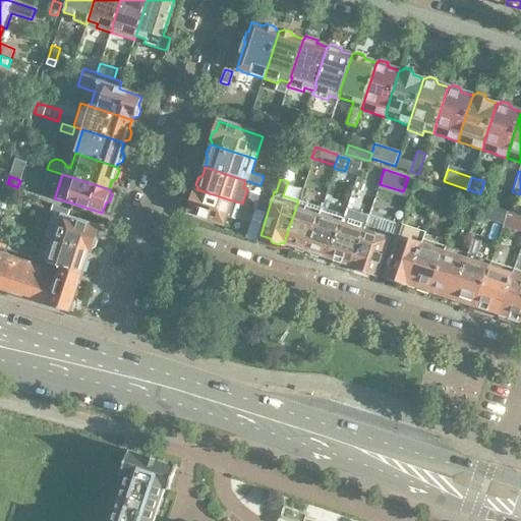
[(439,189),(429,186),(428,190),(432,195),(436,196),(439,189)]
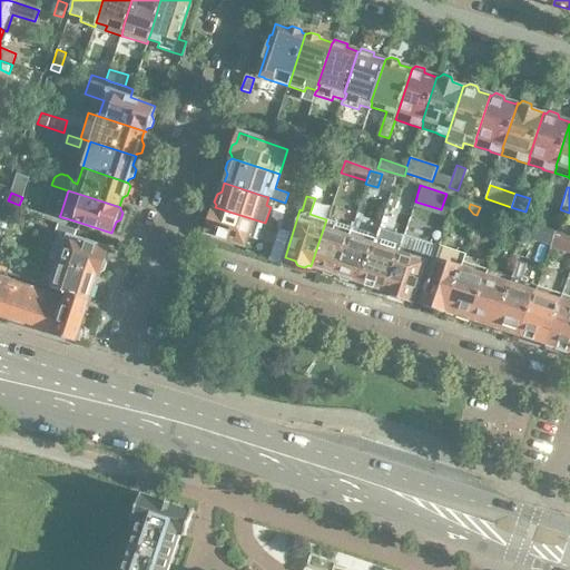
[(264,223),(215,207),(209,210),(207,217),(210,222),(207,233),(245,246),(246,241),(249,242),(251,238),(258,239),(264,223)]
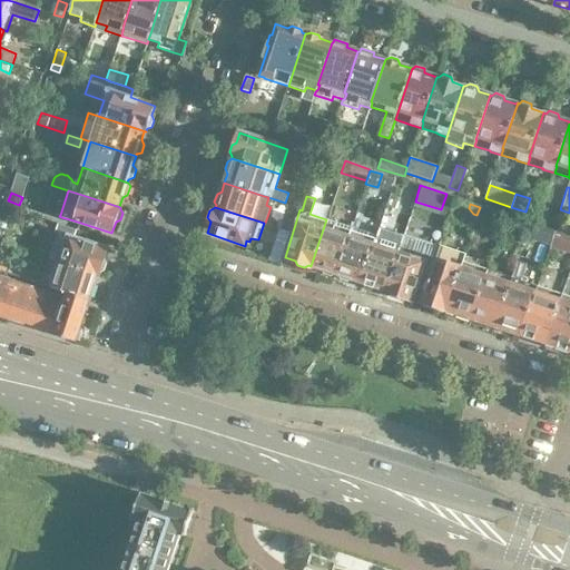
[(490,219),(493,210),(480,207),(478,216),(481,217),(490,219)]
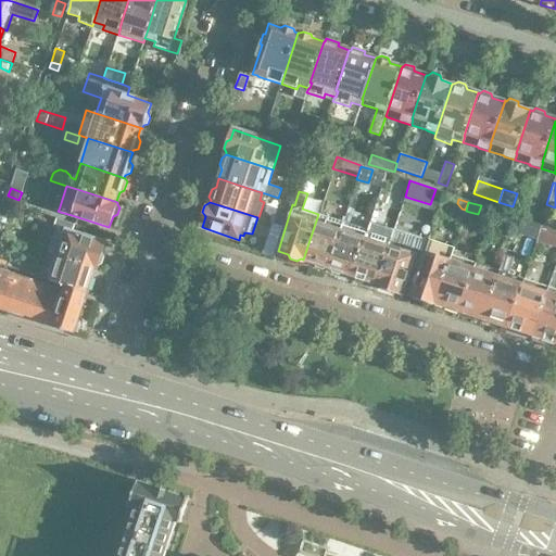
[(365,237),(353,274),(353,275),(356,279),(363,281),(367,279),(377,282),(377,283),(389,244),(401,212),(388,207),(379,234),(367,230),(365,237)]
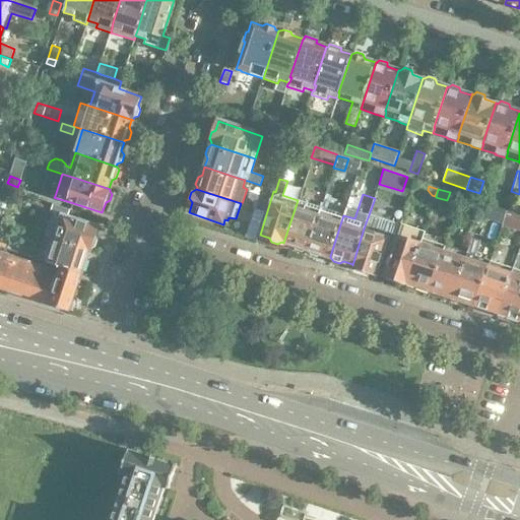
[(0,201),(0,216),(4,218),(10,200),(2,197),(0,201)]
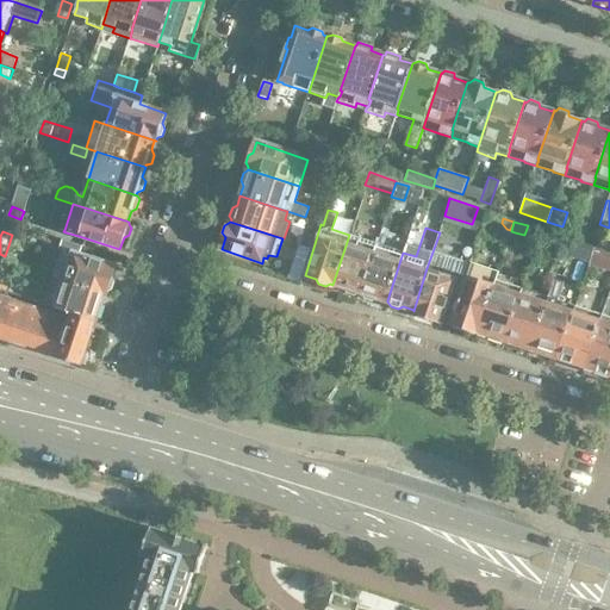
[(307,247),(311,236),(304,234),(300,246),(307,247)]
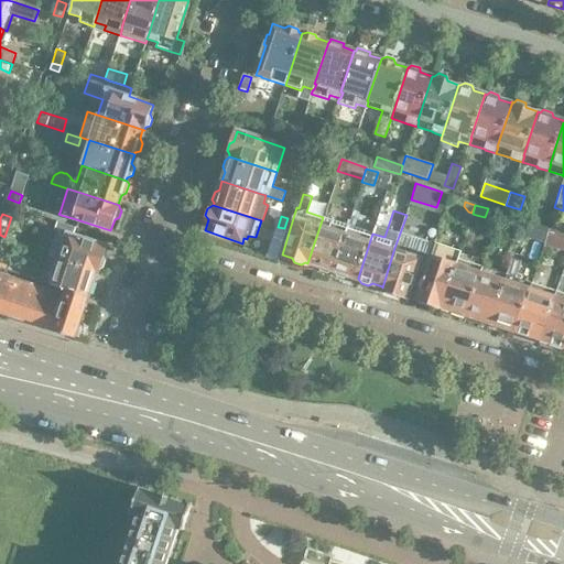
[(524,220),(513,216),(509,228),(520,231),(524,220)]
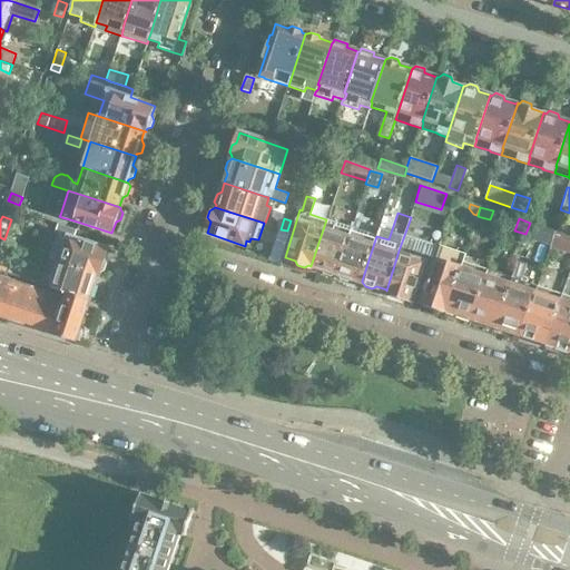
[(324,226),(311,266),(312,267),(312,265),(322,268),(324,273),(330,275),(334,272),(336,273),(352,227),(326,219),(324,226)]
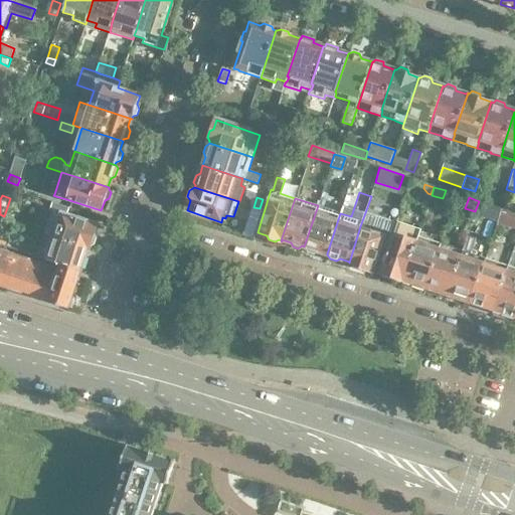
[(493,206),(479,201),(476,211),(490,216),(493,206)]
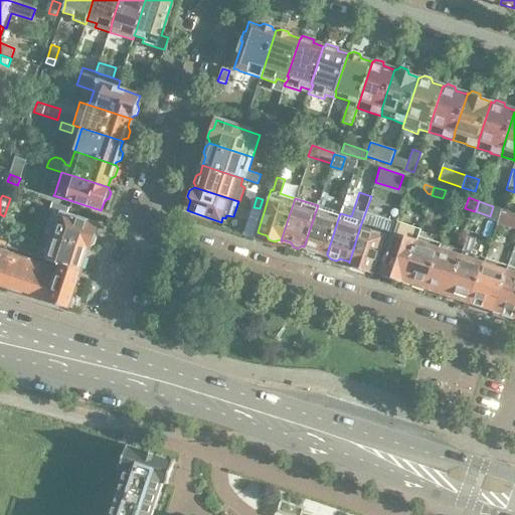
[(94,234),(97,225),(69,215),(71,209),(53,203),(50,211),(52,212),(45,234),(90,247),(94,244),(96,238),(94,234)]
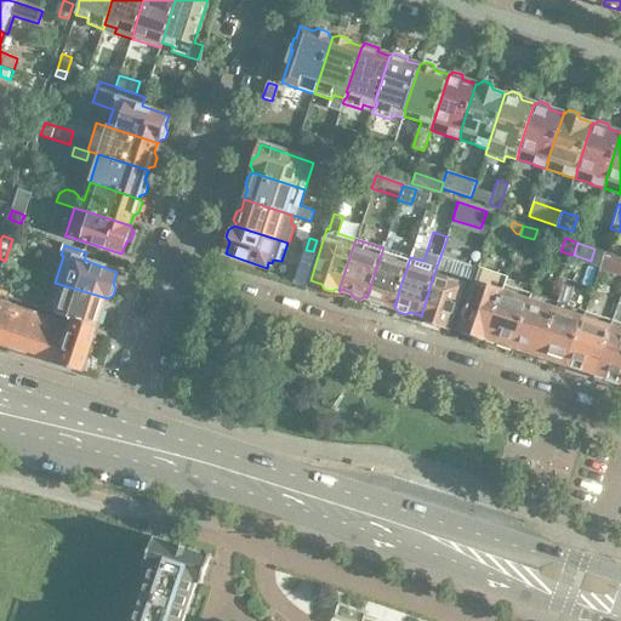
[(383,248),(366,297),(369,298),(371,303),(377,306),(383,303),(394,306),(408,265),(400,262),(403,254),(383,248)]
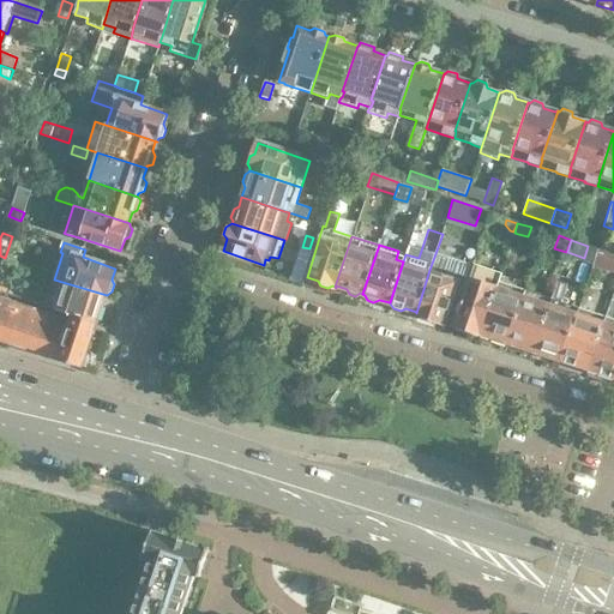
[(311,251),(302,248),(298,263),(306,265),(311,251)]
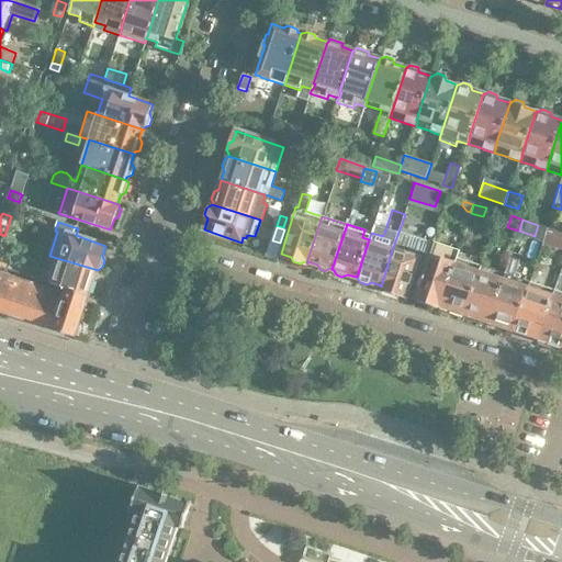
[(557,231),(548,228),(543,238),(553,242),(557,231)]
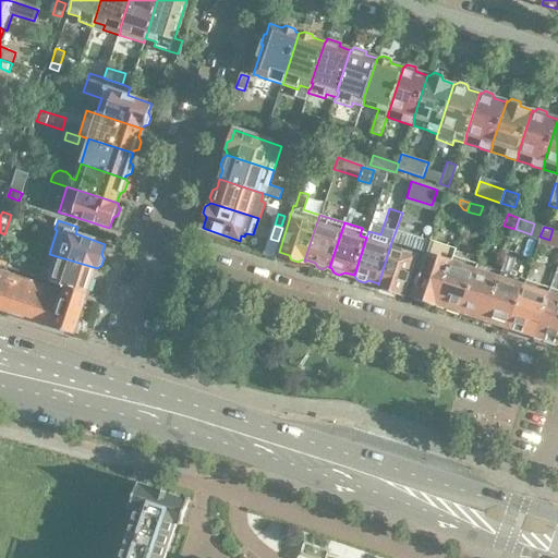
[(390,245),(378,284),(380,286),(381,289),(389,292),(395,290),(403,293),(421,241),(396,232),(390,245)]
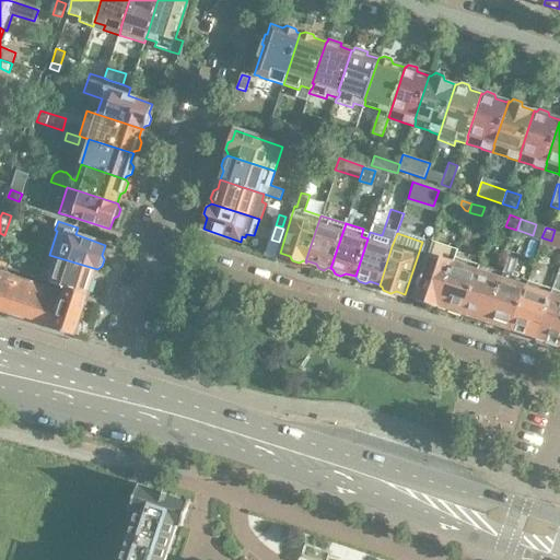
[(426,258),(413,296),(439,304),(453,260),(426,252),(424,258),(426,258)]
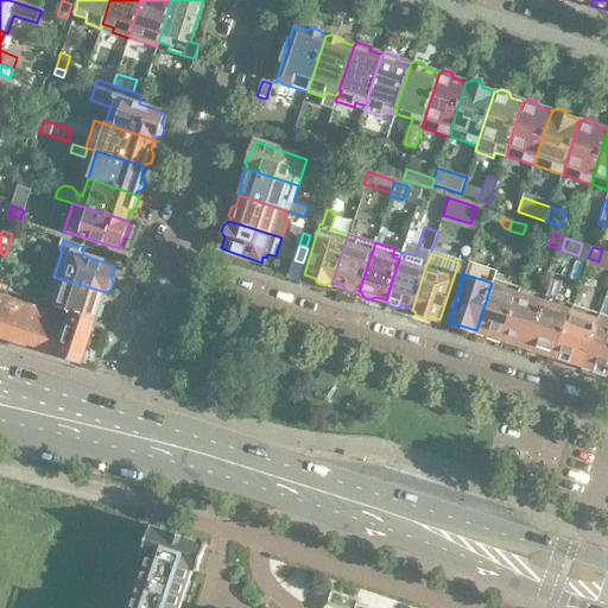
[(54,277),(44,303),(95,320),(95,317),(100,315),(102,308),(101,303),(103,293),(105,293),(106,292),(54,277)]
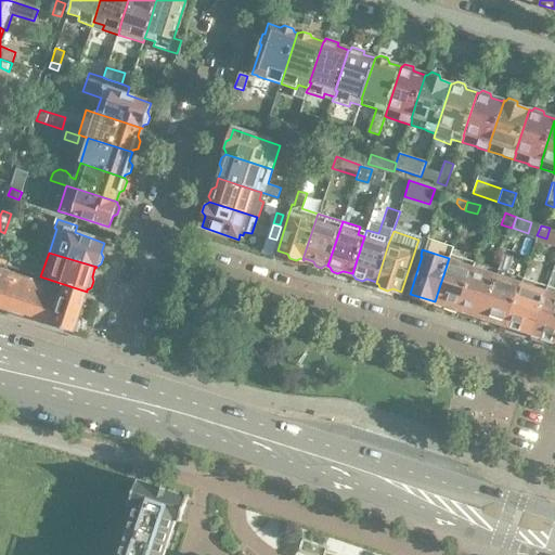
[(449,258),(435,301),(459,310),(473,267),(449,258)]
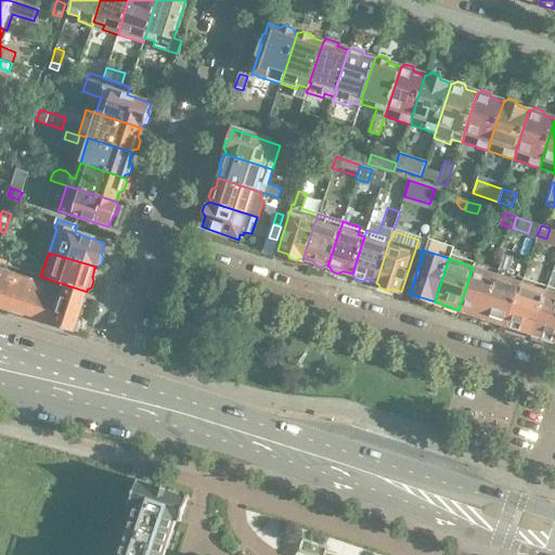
[(497,274),(482,318),(507,325),(521,282),(507,278),(512,265),(501,261),(498,274),(497,274)]
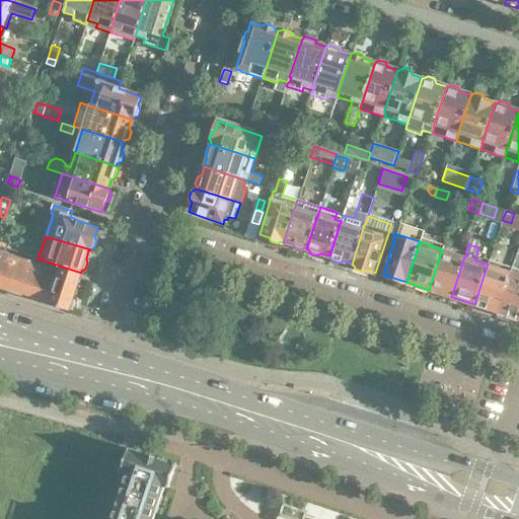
[(0,245),(0,288),(69,311),(81,273),(38,258),(0,245)]
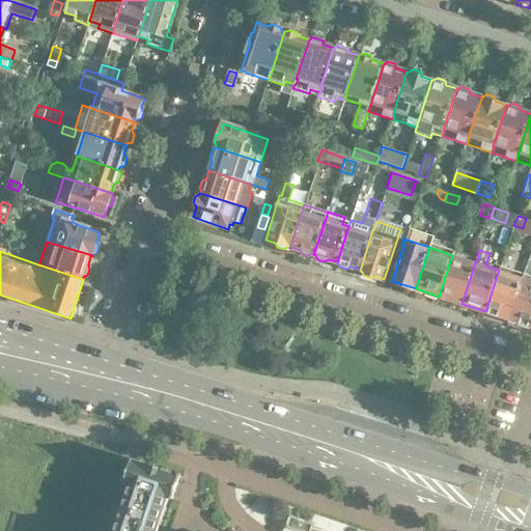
[(452,255),(439,297),(462,304),(475,262),(452,255)]
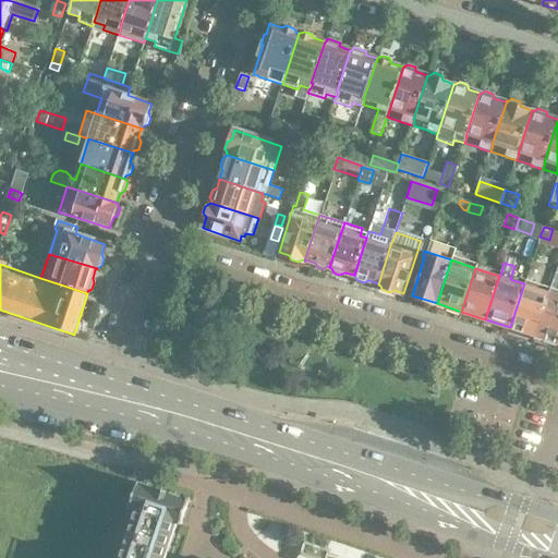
[(524,283),(510,327),(534,335),(548,292),(524,283)]
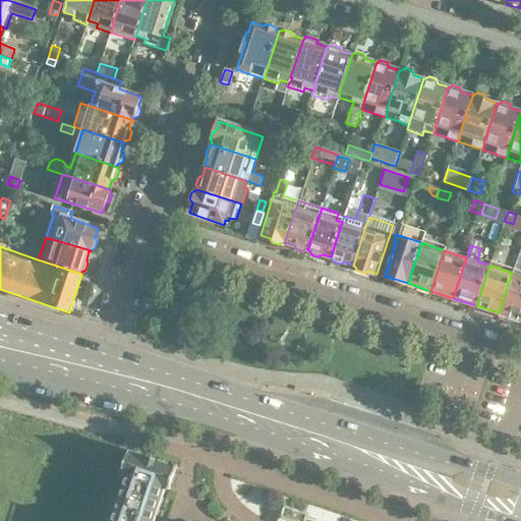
[(520,275),(512,273),(499,312),(520,320),(520,275)]
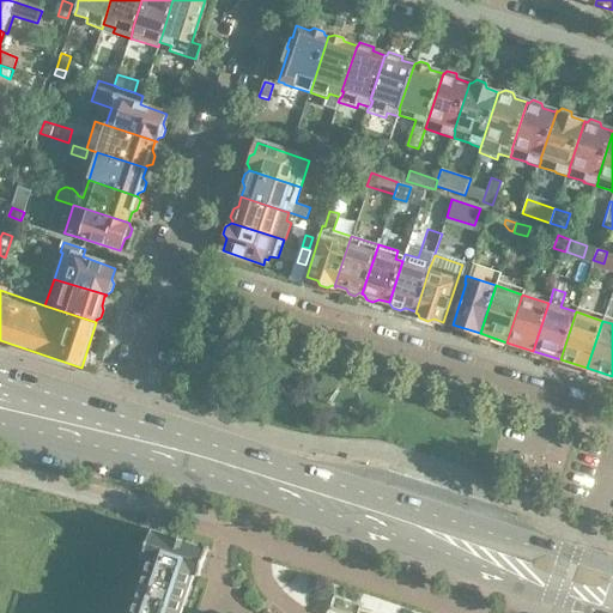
[(152,530),(144,558),(149,560),(129,612),(127,612),(126,612),(125,612),(182,612),(195,575),(199,576),(200,575),(201,576),(210,550),(208,550),(208,548),(153,530),(153,532),(152,530)]
